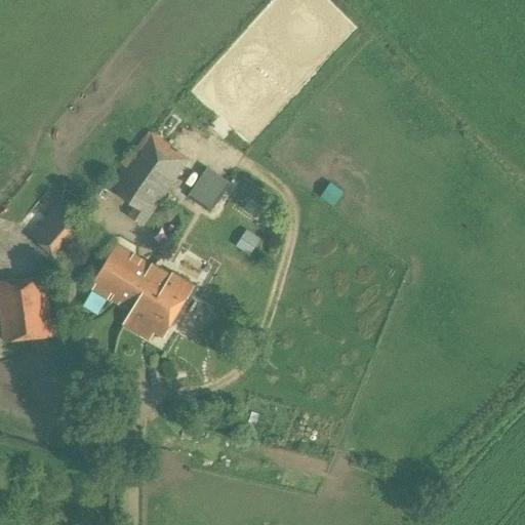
[(163,198),(164,197),(189,160),(151,131),(123,169),(163,198)]
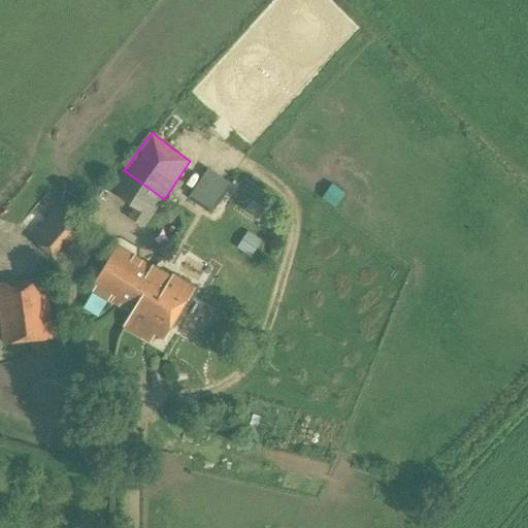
[(210,208),(228,182),(208,167),(190,195),(210,208)]
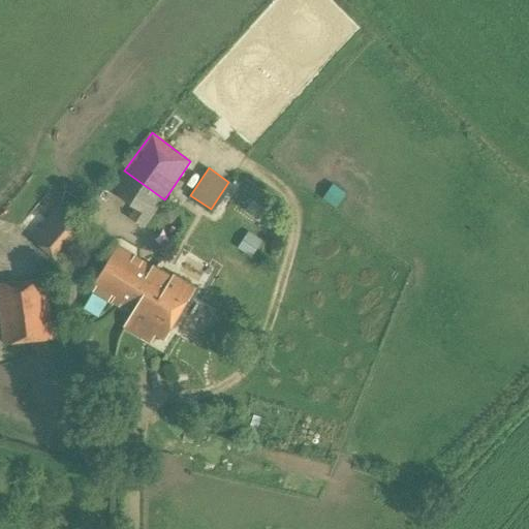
[(181,209),(165,198),(164,199),(124,170),(112,189),(136,207),(128,217),(146,228),(156,212),(172,223),(181,209)]
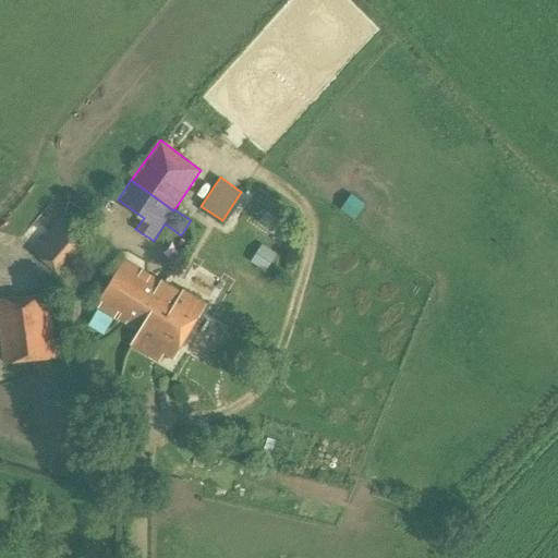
[(63,278),(95,243),(63,215),(32,250),(63,278)]
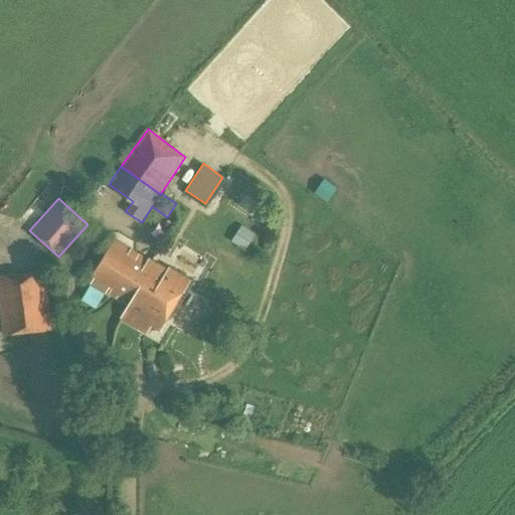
[(233,240),(246,248),(255,232),(242,225),(233,240)]
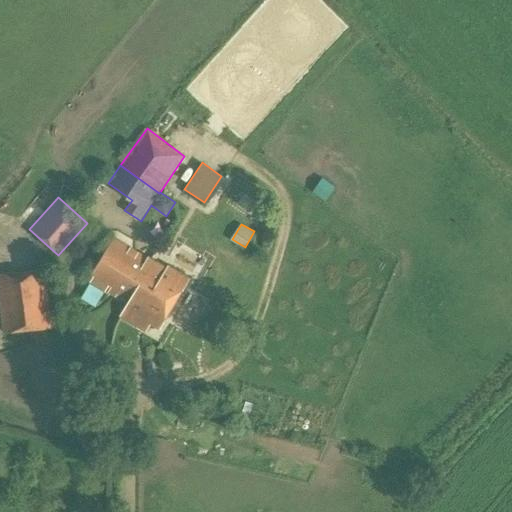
[(136,276),(149,259),(112,238),(88,281),(126,304),(135,290),(137,292),(143,284),(140,282),(142,280),(136,276)]
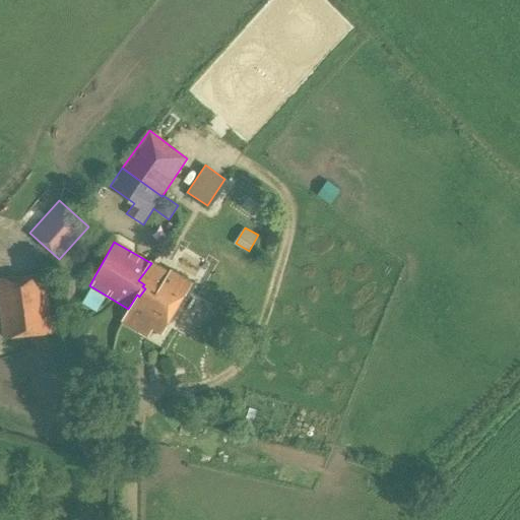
[(137,295),(128,309),(126,312),(163,334),(191,282),(172,271),(170,273),(151,263),(138,280),(144,284),(142,286),(145,288),(139,297),(137,295)]
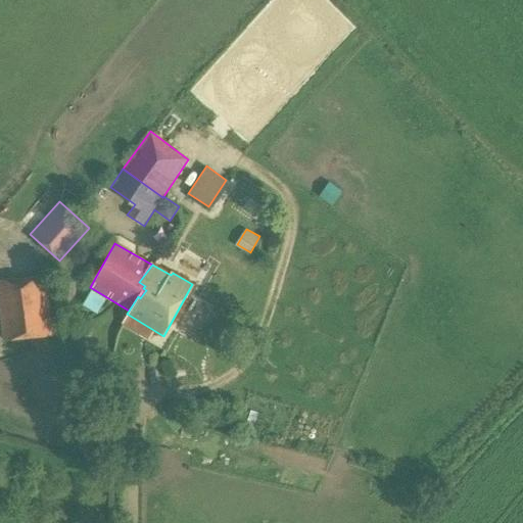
[(0,318),(3,340),(52,335),(45,274),(0,279),(0,318)]
